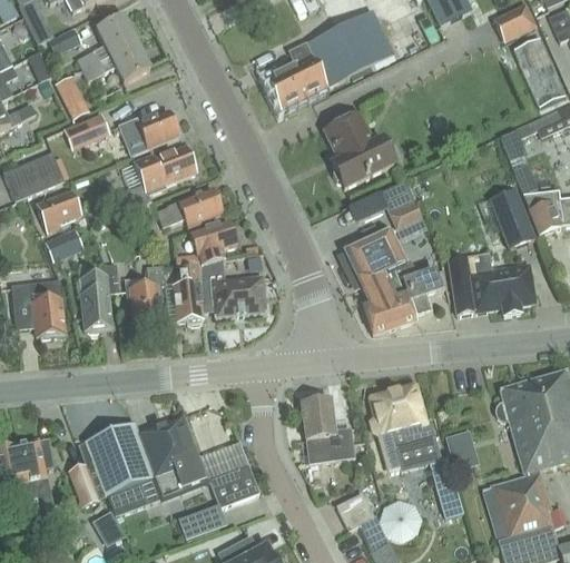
[(28,25),(43,17),(36,0),(30,0),(18,6),(23,15),(28,25)]
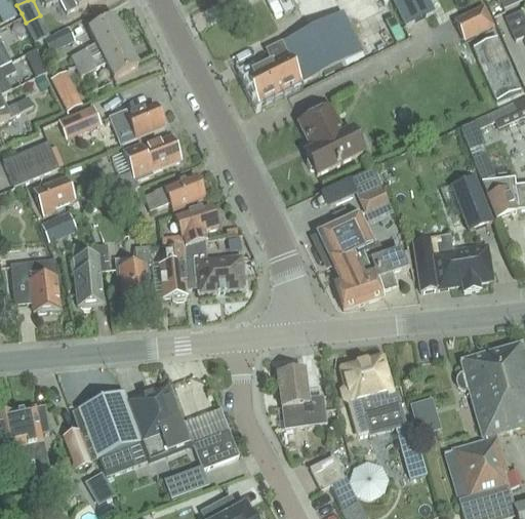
[(393,0),(404,23),(435,7),(431,0),(393,0)]
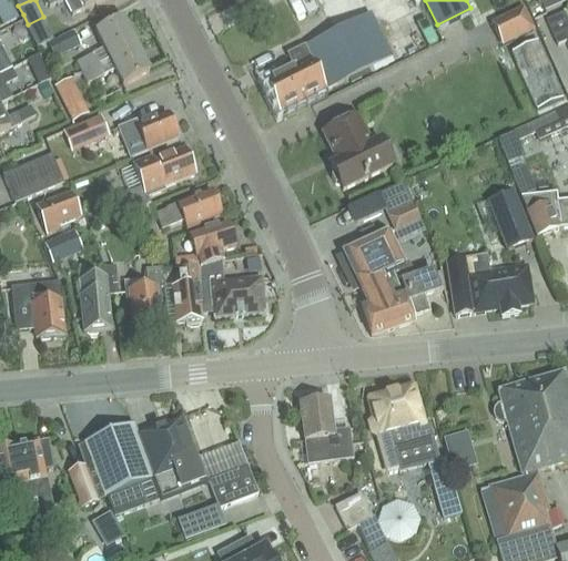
[(490,18),(501,42),(535,26),(523,2),(490,18)]
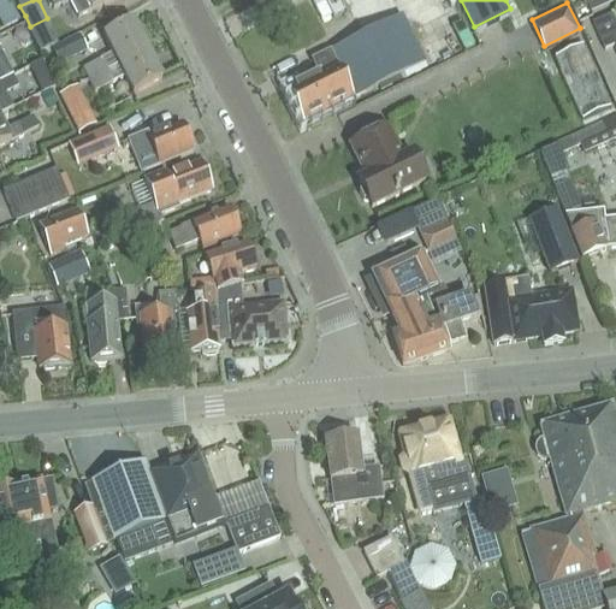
[(604,45),(614,40),(615,39),(615,19),(611,7),(592,16),(604,45)]
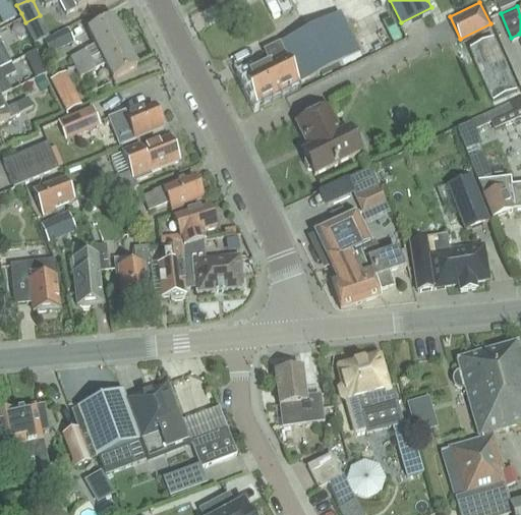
[(35,20),(43,35),(66,22),(59,8),(35,20)]
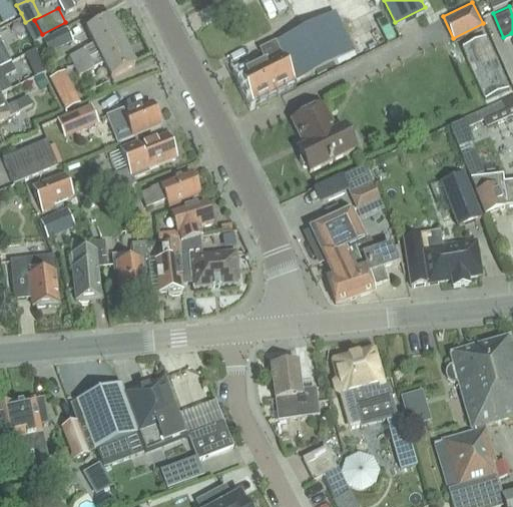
[(319,64),(354,46),(336,10),(303,27),(262,47),(266,56),(250,63),(251,66),(240,71),(254,99),(320,66),(319,64)]
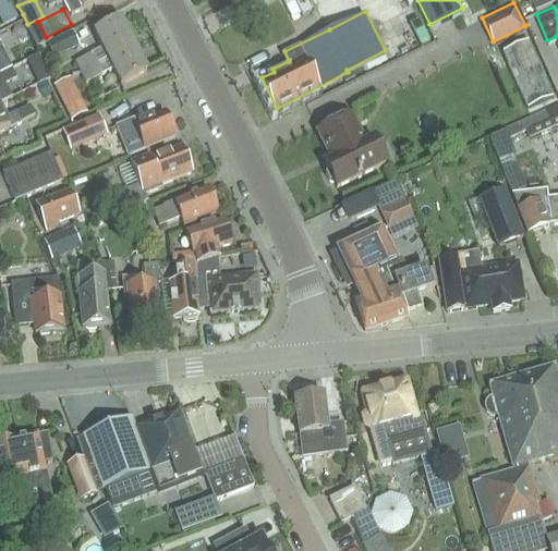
[(82,69),(134,41),(120,15),(95,29),(102,45),(76,58),(82,69)]
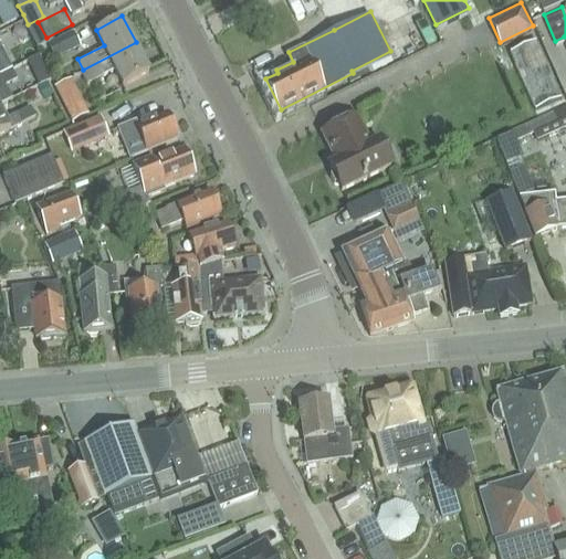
[(46,39),(54,53),(80,41),(73,25),(46,39)]
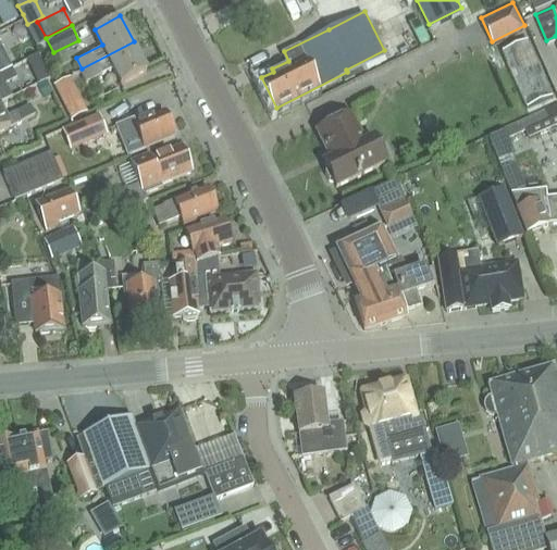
[(521,84),(527,99),(549,91),(530,33),(497,42),(511,87),(521,84)]
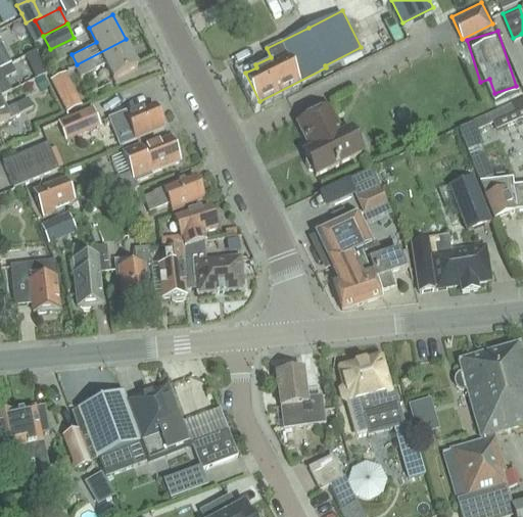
[(0,64),(11,59),(7,50),(5,51),(2,43),(2,42),(0,37),(0,64)]
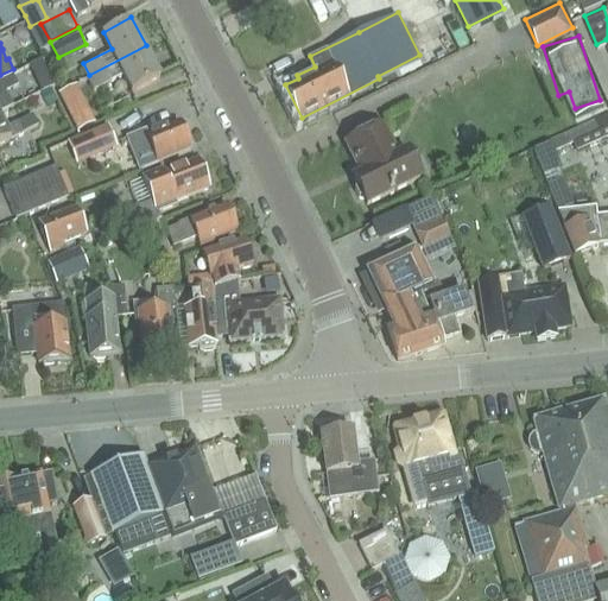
[(146,45),(89,75),(95,87),(124,71),(133,88),(160,74),(146,45)]
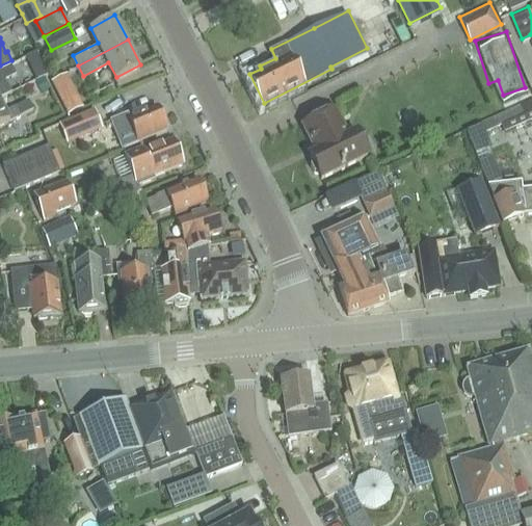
[(0,94),(10,88),(4,76),(17,70),(11,60),(0,66),(0,94)]
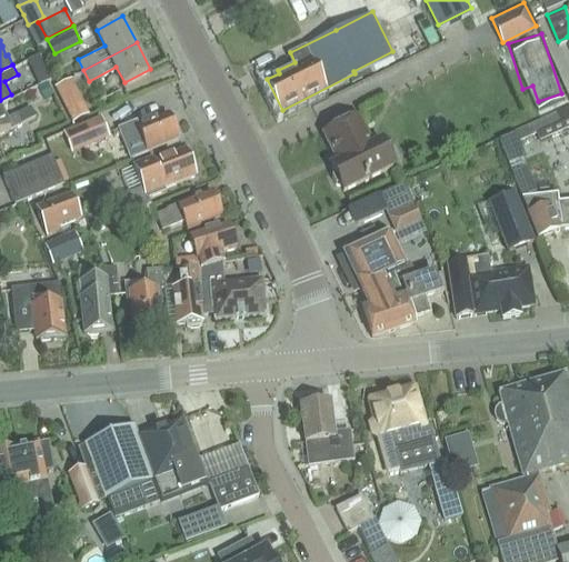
[(79,92),(63,100),(72,117),(72,118),(88,109),(79,92)]
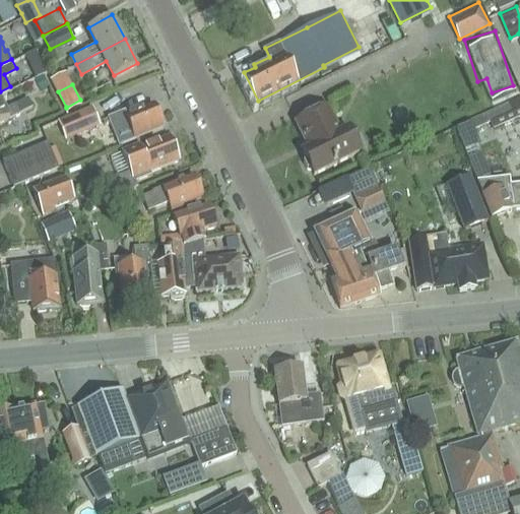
[(489,119),(493,126),(519,113),(519,90),(469,116),(474,125),(489,119)]
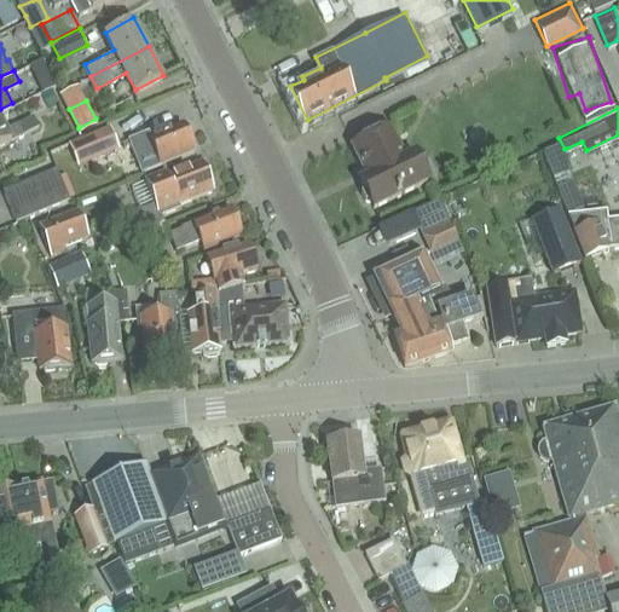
[(0,114),(0,143),(12,138),(12,137),(40,122),(35,111),(6,126),(0,114)]
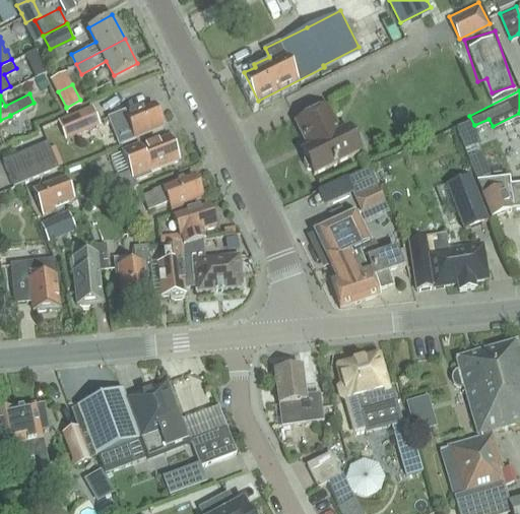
[(107,116),(112,129),(130,122),(135,134),(164,123),(154,101),(127,112),(125,109),(107,116)]
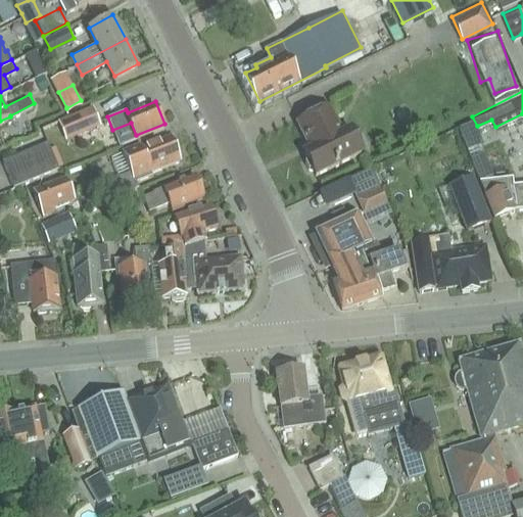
[(95,104),(72,113),(79,131),(102,121),(95,104)]
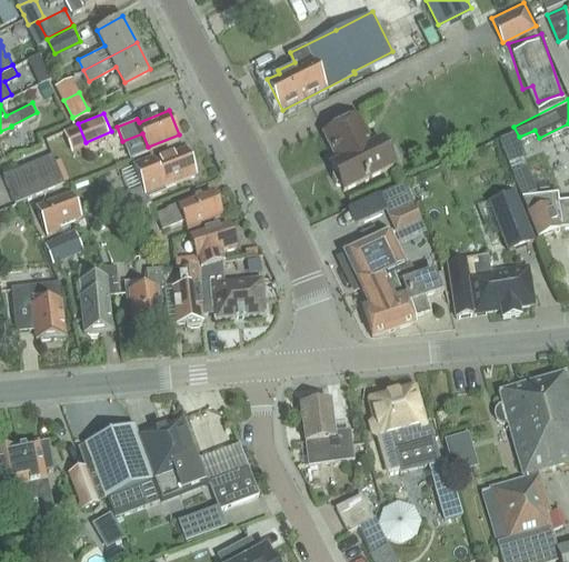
[(357,113),(326,130),(340,159),(331,163),(333,168),(332,172),(337,181),(341,182),(343,187),(393,162),(381,138),(372,143),(357,113)]
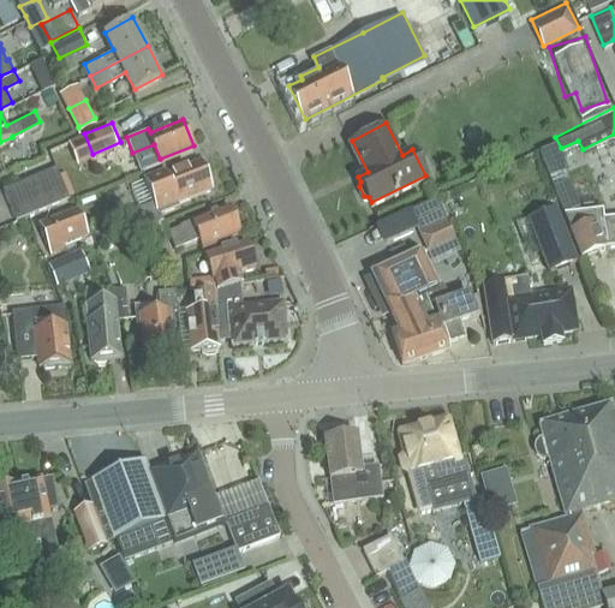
[(139,227),(160,219),(166,218),(162,210),(180,203),(178,198),(212,186),(201,159),(167,172),(166,167),(147,176),(156,200),(132,209),(139,227)]
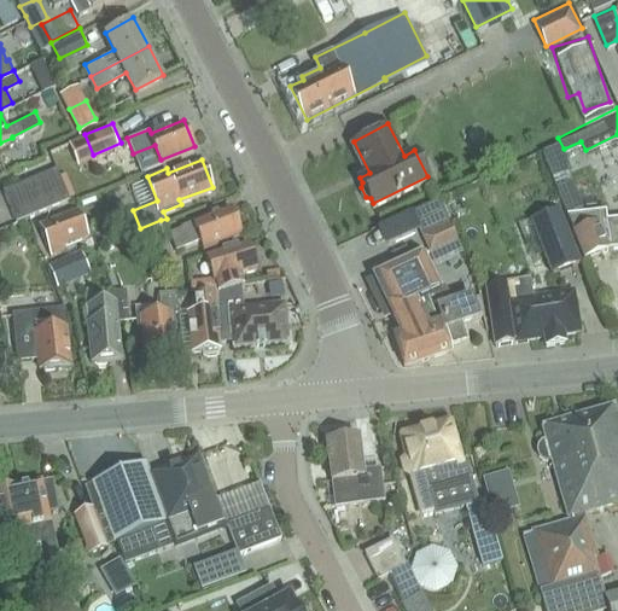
[(71,196),(63,176),(58,164),(5,187),(17,219),(71,196)]
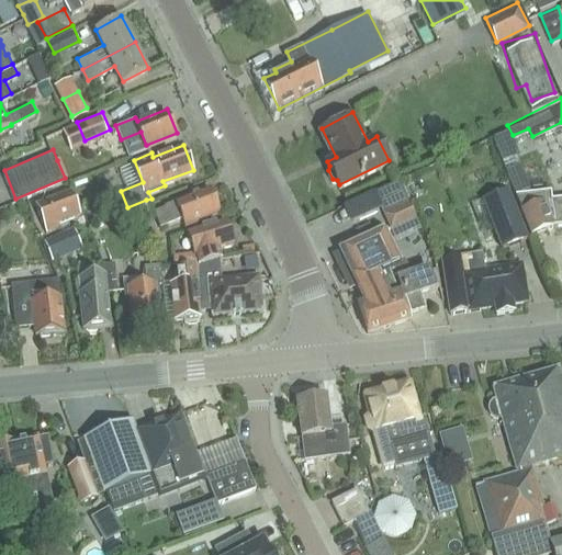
[(133,159),(120,161),(123,179),(136,177),(133,159)]
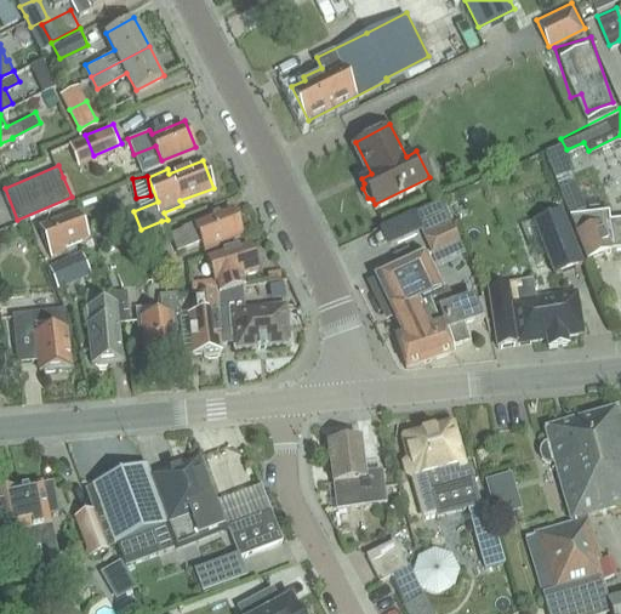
[(568,211),(581,206),(570,178),(557,185),(568,211)]
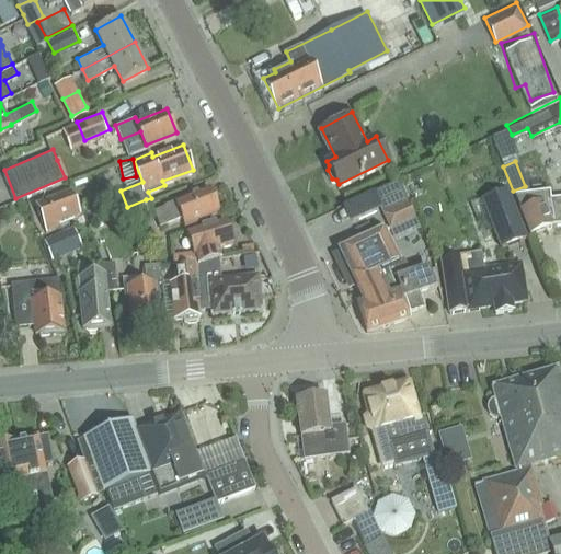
[(398,176),(374,187),(390,222),(413,212),(398,176)]
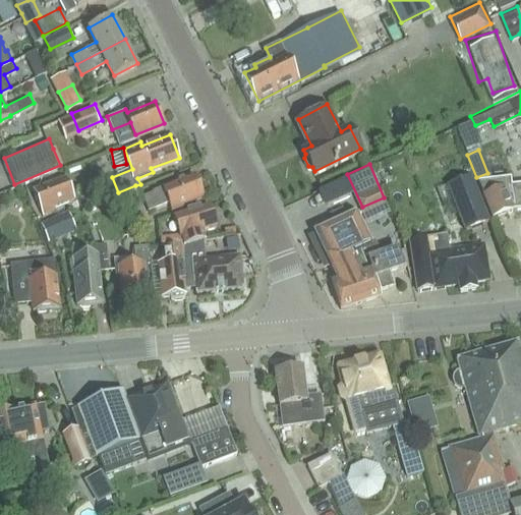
[(344,171),(333,175),(339,188),(350,184),(344,171)]
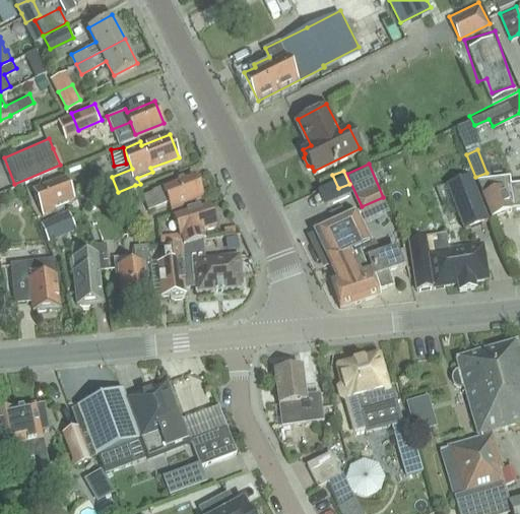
[(446,181),(464,226),(488,216),(469,172),(446,181)]
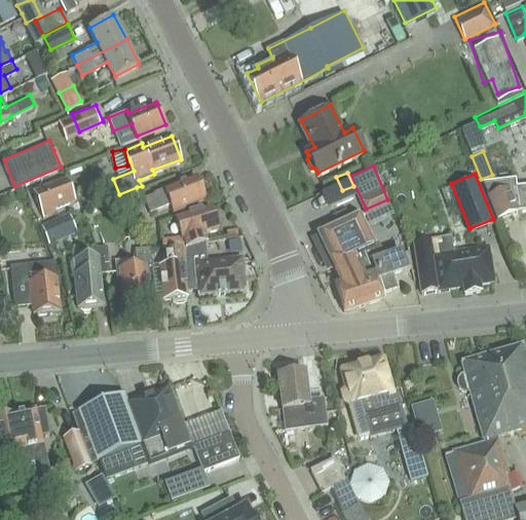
[(156,190),(146,194),(151,209),(172,200),(175,210),(207,198),(197,175),(156,189),(156,190)]
